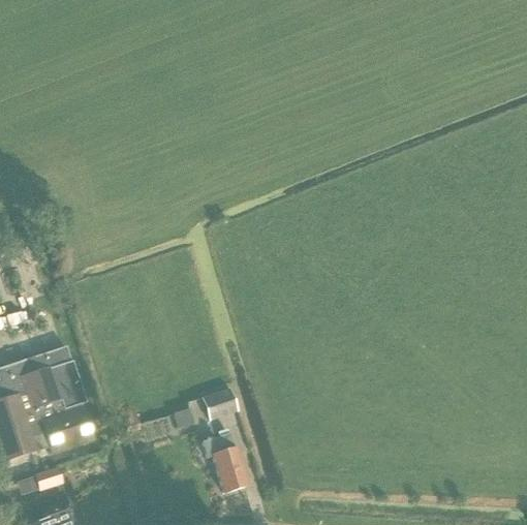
[(0,387),(3,399),(0,399),(0,448),(4,459),(50,443),(52,452),(54,452),(53,451),(66,446),(67,448),(68,446),(68,445),(82,441),(82,442),(84,442),(83,441),(90,438),(90,439),(92,439),(80,403),(86,402),(72,360),(71,360),(66,345),(0,366),(0,387)]
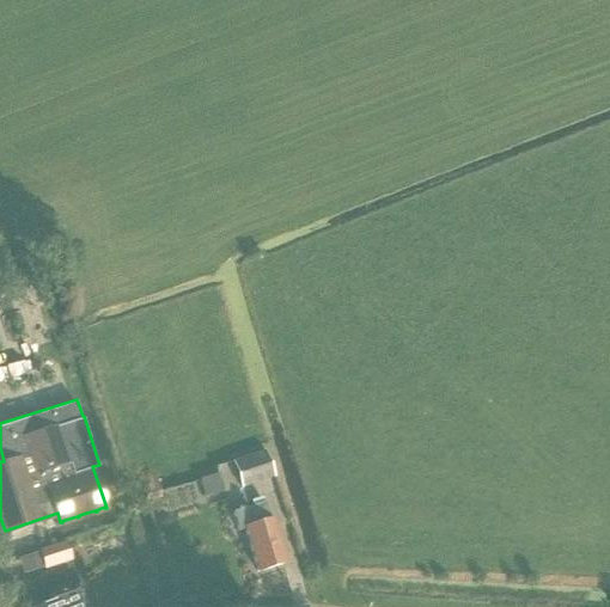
[(242,482),(273,471),(266,448),(233,459),(242,482)]
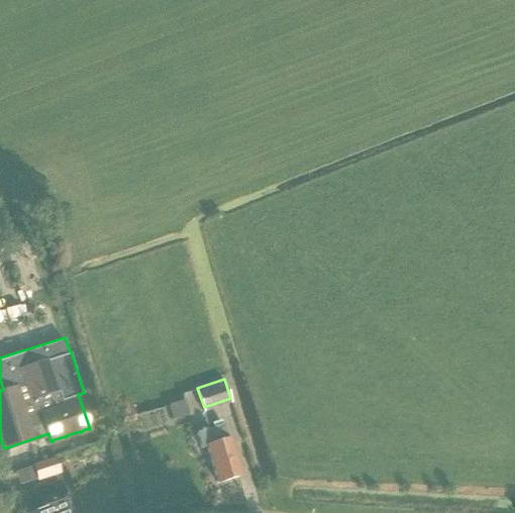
[(118,404),(123,419),(122,419),(124,425),(136,421),(134,415),(135,415),(130,400),(118,404)]
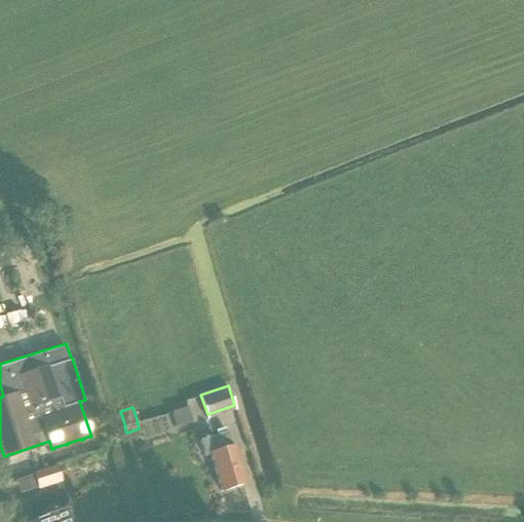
[(96,425),(105,422),(102,414),(92,416),(96,425)]
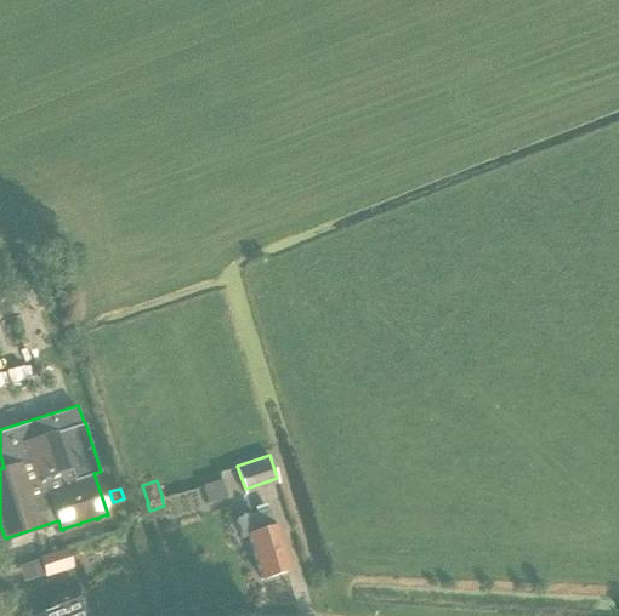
[(262,577),(289,569),(270,507),(238,517),(243,536),(250,534),(262,577)]
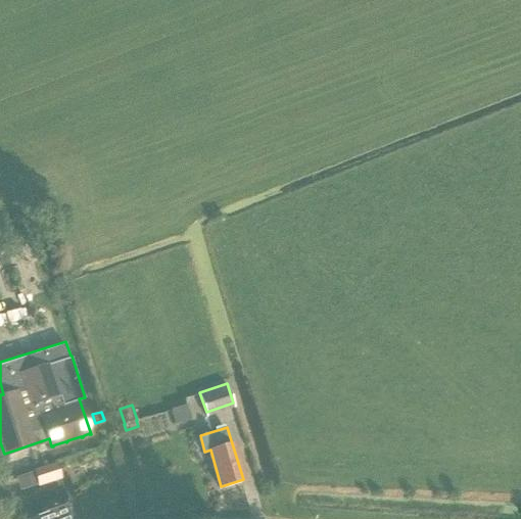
[(45,460),(41,449),(29,453),(32,464),(45,460)]
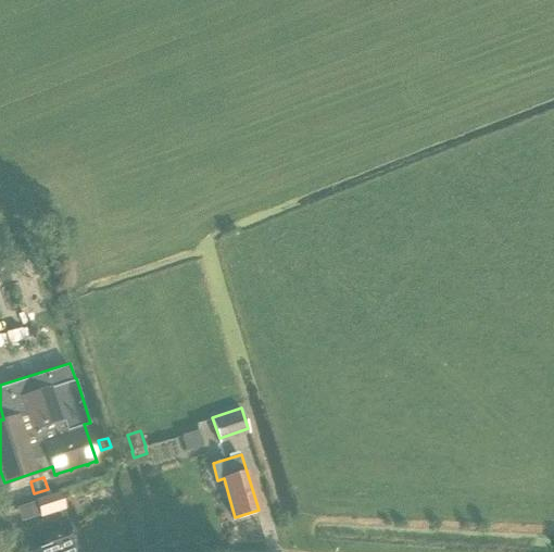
[(40,511),(65,503),(61,490),(36,499),(40,511)]
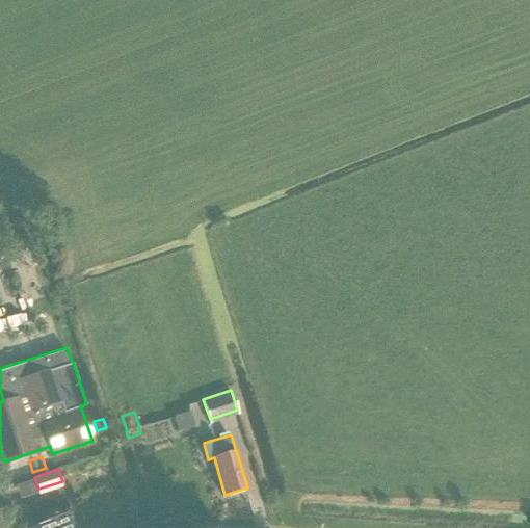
[(30,526),(30,527),(78,527),(69,503),(44,511),(47,519),(30,526)]
